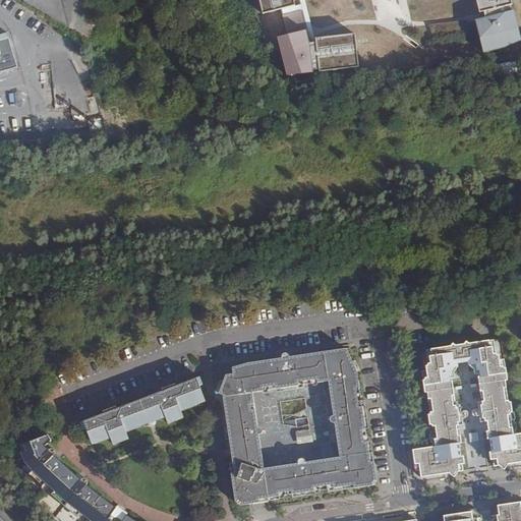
[(259,0),(264,13),(282,9),(287,35),(279,38),(288,75),(313,72),(313,70),(321,69),(321,71),(359,67),(355,35),(316,39),(317,42),(313,43),(302,0),(259,0)]
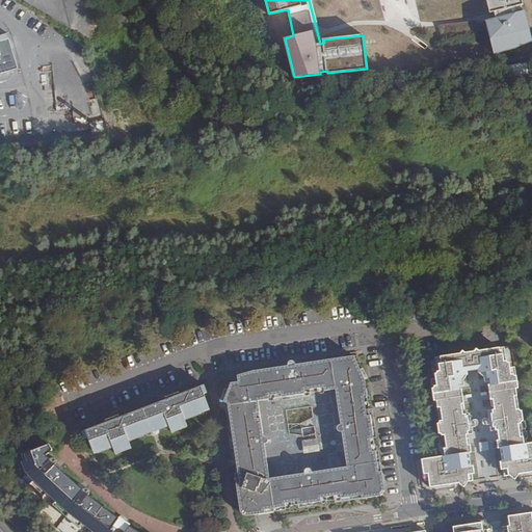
[(522,0),(487,0),(490,12),(494,11),(496,18),(485,22),(494,53),(517,48),(531,42),(525,10),(523,11),(521,5),(524,4),(522,0)]
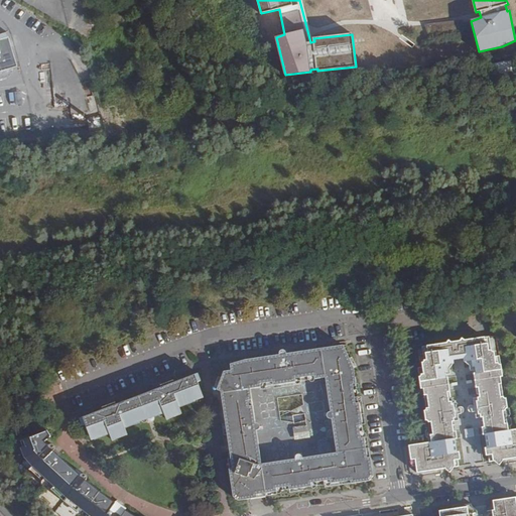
[(462,20),(425,22),(426,33),(463,32),(462,20)]
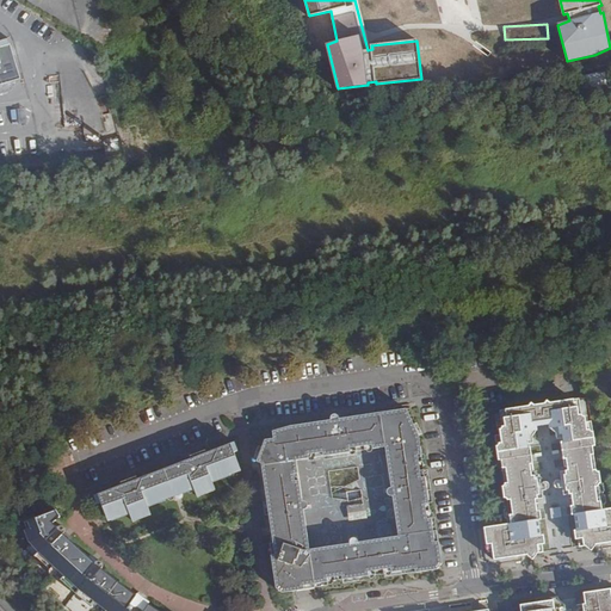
[(0,85),(25,78),(16,43),(0,47),(0,85)]
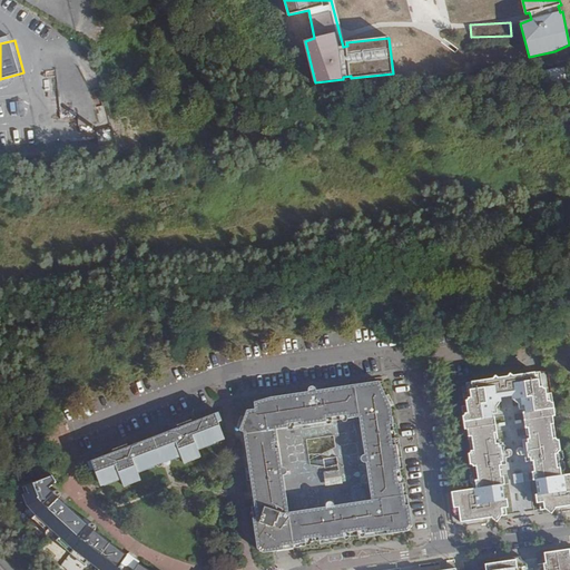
[(493,519),(498,521),(500,521),(501,519),(501,518),(501,516),(500,510),(509,509),(504,477),(500,478),(499,469),(502,469),(501,463),(504,463),(502,448),(499,448),(499,444),(495,444),(494,434),(498,434),(495,419),(492,420),(491,411),(493,411),(492,404),(502,402),(501,399),(512,397),(512,400),(521,399),(522,406),(524,406),(526,414),(523,414),(526,431),(529,430),(530,439),(527,440),(528,444),(526,444),(527,459),(530,458),(530,462),(533,462),(534,473),(532,473),(536,504),(543,503),(544,510),(546,511),(548,512),(549,513),(551,513),(554,510),(569,507),(569,475),(562,477),(561,469),(557,470),(554,457),(561,453),(559,442),(552,439),(551,426),(554,426),(552,418),(556,416),(553,403),(548,401),(546,389),(540,386),(539,380),(536,381),(536,374),(471,383),(472,390),(468,391),(469,399),(467,400),(468,412),(462,418),(464,430),(468,429),(469,439),(472,438),(474,451),(469,455),(470,465),(477,469),(479,481),(474,481),(475,489),(451,492),(453,511),(460,510),(462,523),(493,519)]
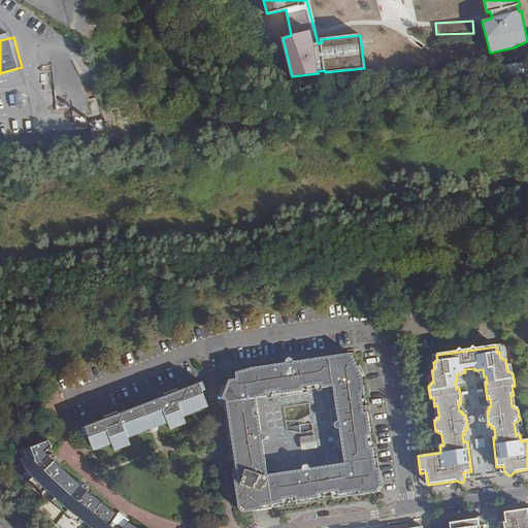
[(339,494),(340,497),(359,494),(360,497),(378,494),(383,492),(380,470),(377,470),(374,450),(370,451),(368,437),(372,436),(368,409),(365,410),(362,394),(365,394),(363,377),(353,356),(298,364),(297,363),(297,361),(296,360),(294,360),(293,359),(291,359),(289,360),(288,361),(287,362),(287,364),(287,365),(256,370),(238,374),(238,381),(231,382),(225,399),(229,402),(235,454),(239,483),(236,485),(237,486),(240,509),(245,515),(264,512),(264,508),(285,505),(285,502),(297,500),(297,503),(320,500),(320,496),(339,494)]
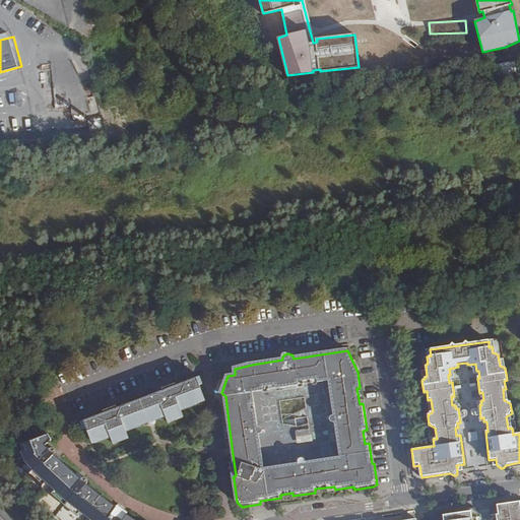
[(205,400),(196,376),(158,389),(159,391),(115,408),(114,407),(80,419),(90,445),(110,438),(113,445),(127,440),(124,433),(166,415),(169,423),(184,416),(181,409),(205,400)]
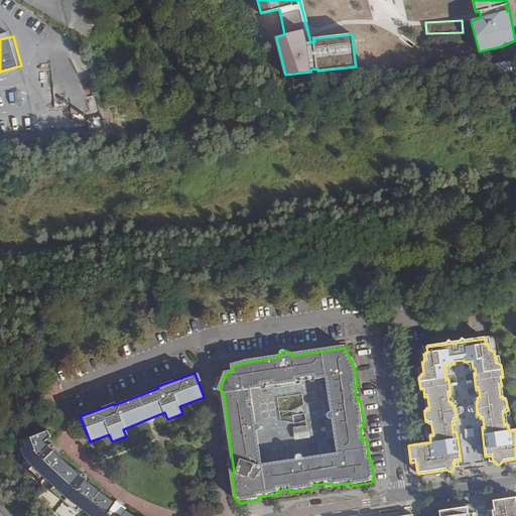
[(46,435),(44,430),(21,438),(24,444),(20,446),(26,459),(21,463),(61,503),(80,515),(107,515),(104,512),(111,503),(83,480),(74,490),(69,485),(76,476),(50,450),(49,450),(40,459),(36,454),(45,444),(41,439),(46,435)]
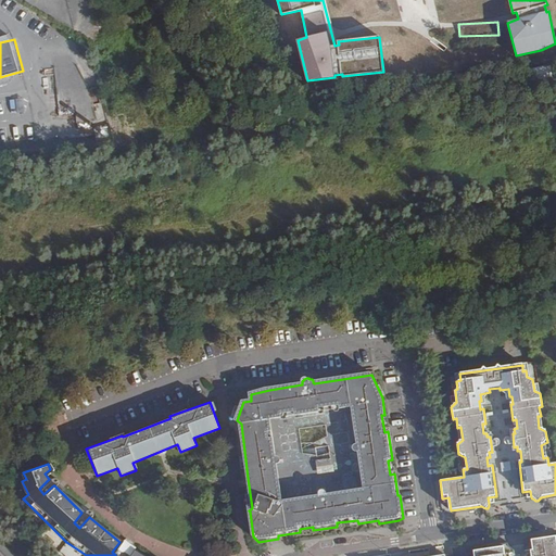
[(555,555),(555,540),(555,535),(530,539),(532,550),(529,550),(529,555),(555,555)]
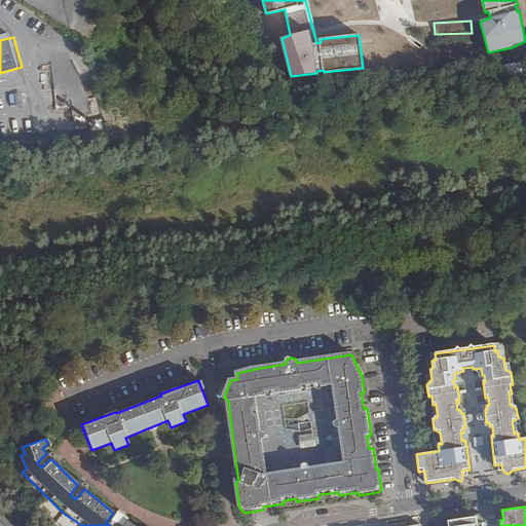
[(482,525),(483,524),(478,525),(476,514),(447,518),(449,525),(453,525),(482,525)]
